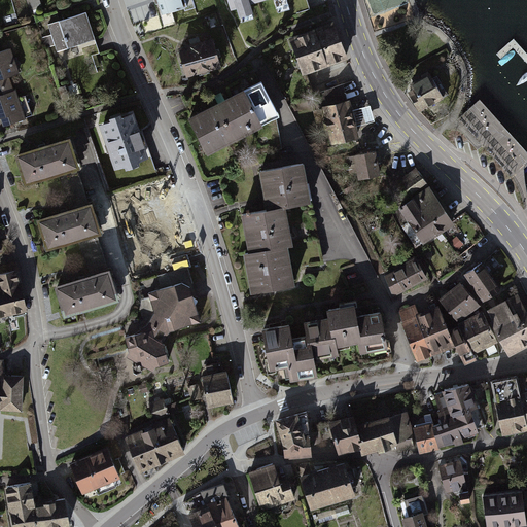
[(40,0),(29,0),(32,9),(42,6),(40,0)]
